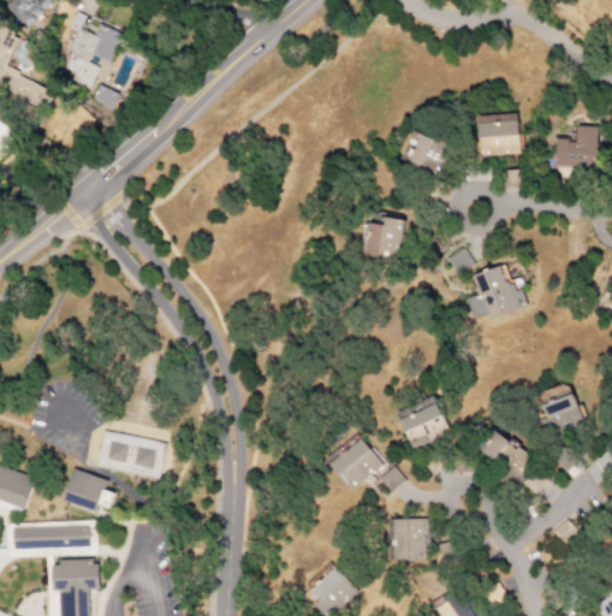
[(51,0),(35,0),(35,1),(34,0),(11,0),(7,3),(25,27),(54,5),(51,0)]
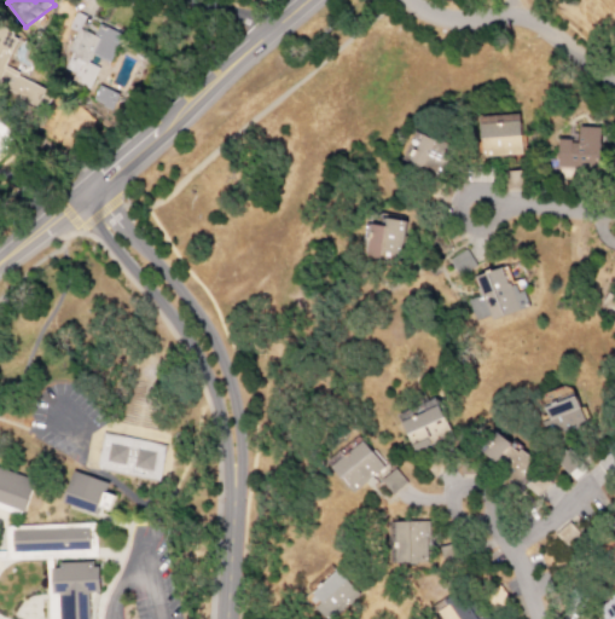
[(123,33),(99,23),(94,35),(81,29),(61,75),(90,88),(99,68),(90,63),(92,56),(110,63),(123,33)]
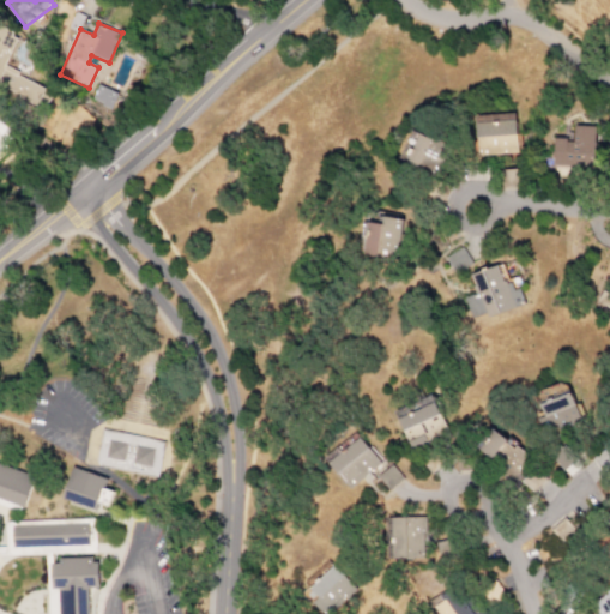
[(92,100),(112,108),(118,92),(98,85),(92,100)]
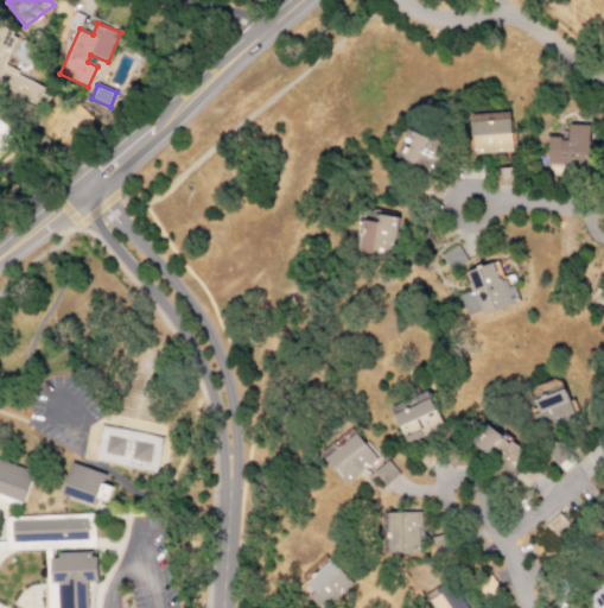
[(471,114),(472,154),(513,152),(512,113),(471,114)]
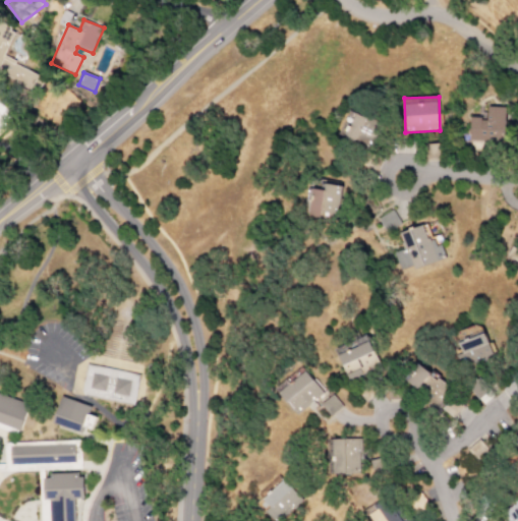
[(470,141),(505,142),(506,107),(488,106),(487,118),(471,117),(470,141)]
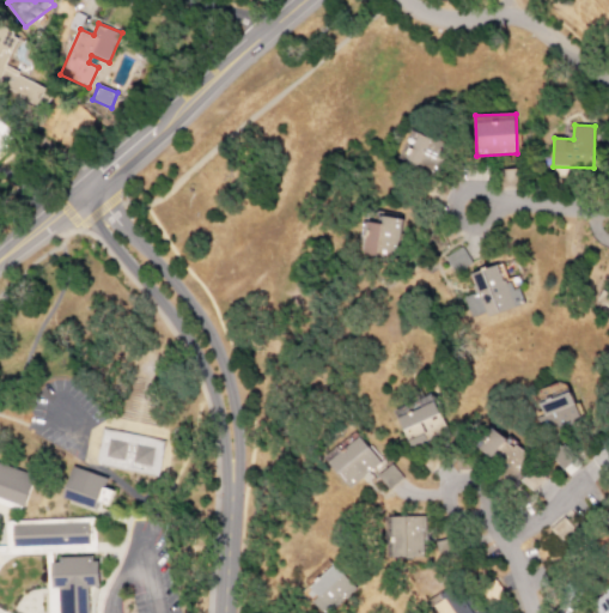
[(437,177),(450,146),(413,129),(399,161),(437,177)]
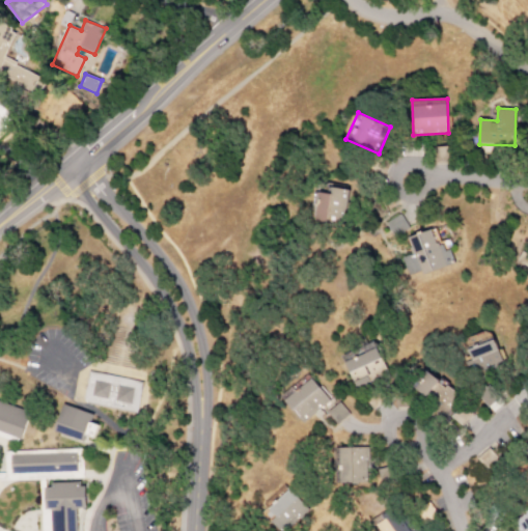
[(448,163),(449,147),(436,146),(435,163),(448,163)]
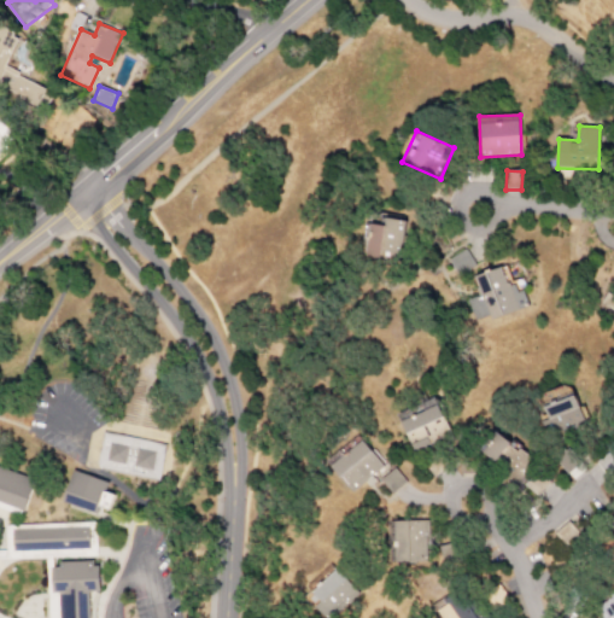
[(399,262),(407,221),(386,217),(385,226),(369,223),(363,256),(399,262)]
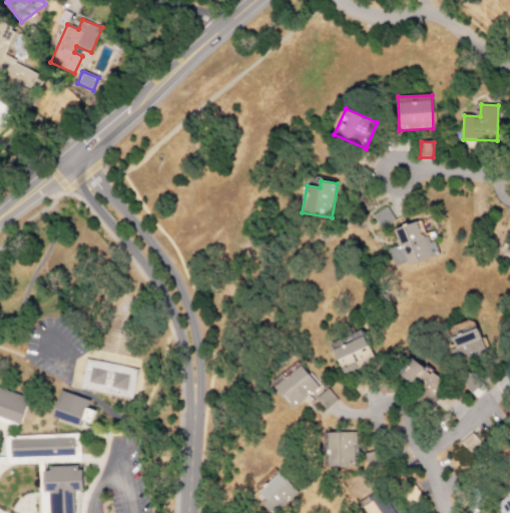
[(395,220),(387,206),(373,215),(381,228),(395,220)]
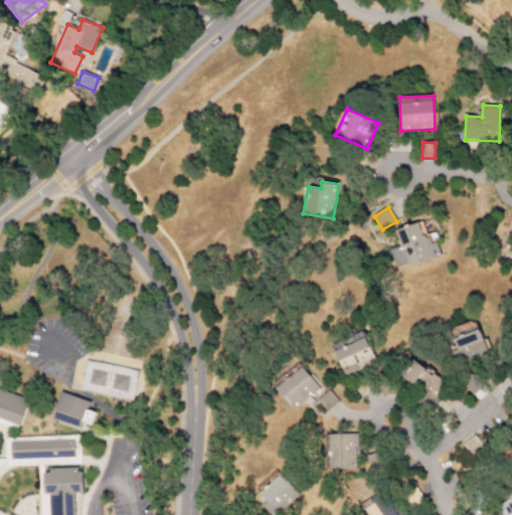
[(442,255),(437,241),(430,243),(422,221),(395,230),(400,246),(391,249),(396,267),(408,263),(409,266),(442,255)]
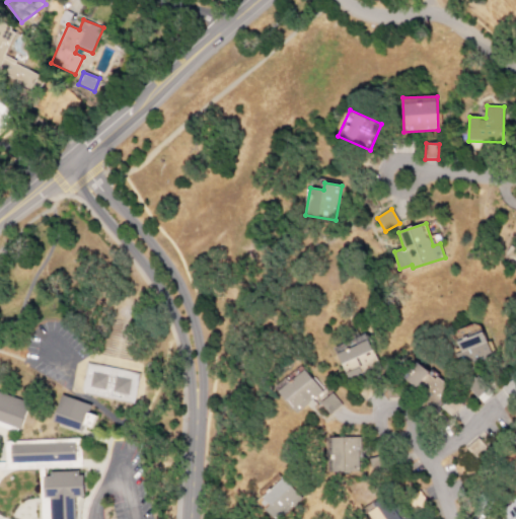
[(506,258),(515,262),(515,245),(511,244),(506,258)]
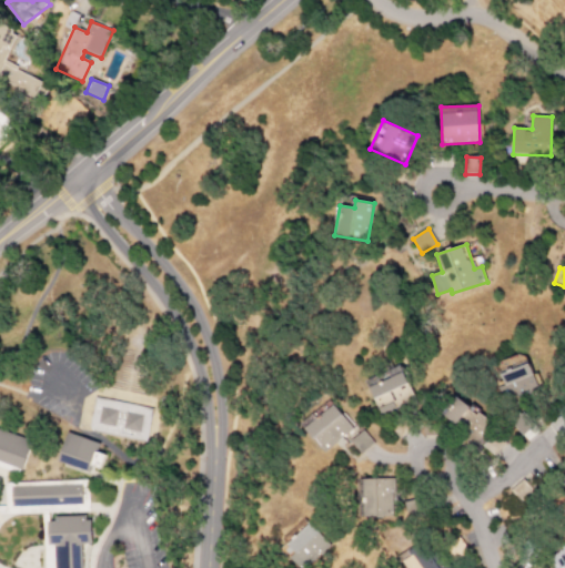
[(540,389),(525,353),(496,364),(505,386),(498,388),(504,404),(540,389)]
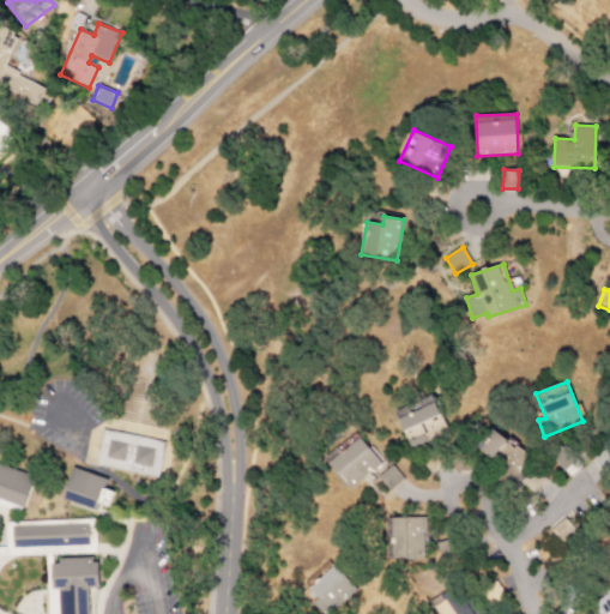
[(397,411),(412,450),(451,433),(434,395),(397,411)]
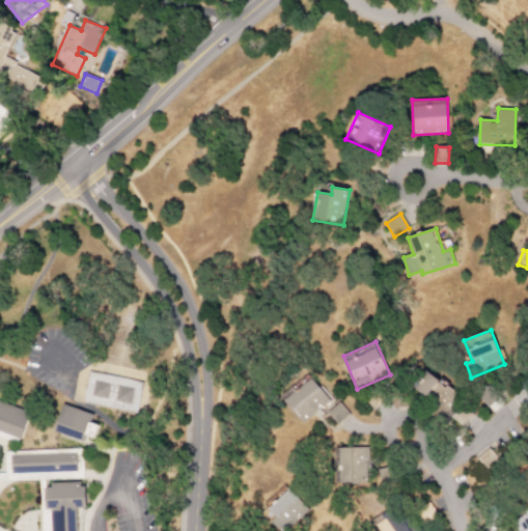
[(444,417),(461,396),(427,369),(412,390),(444,417)]
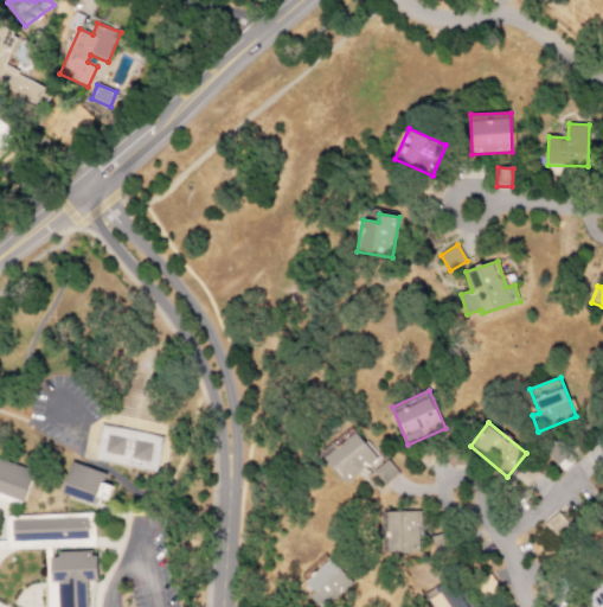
[(101,423),(94,459),(158,472),(165,435),(101,423)]
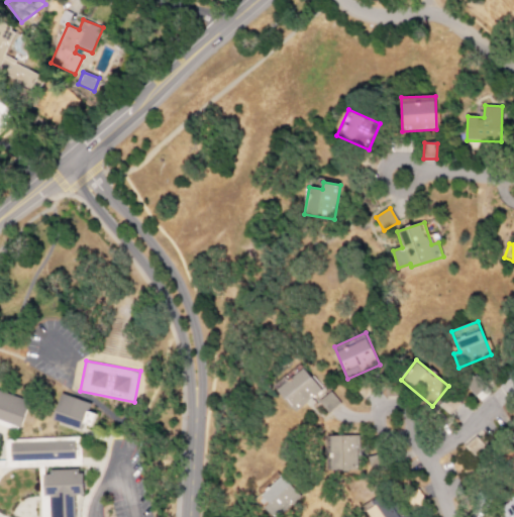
[(322,392),(306,369),(278,387),(293,411),(322,392)]
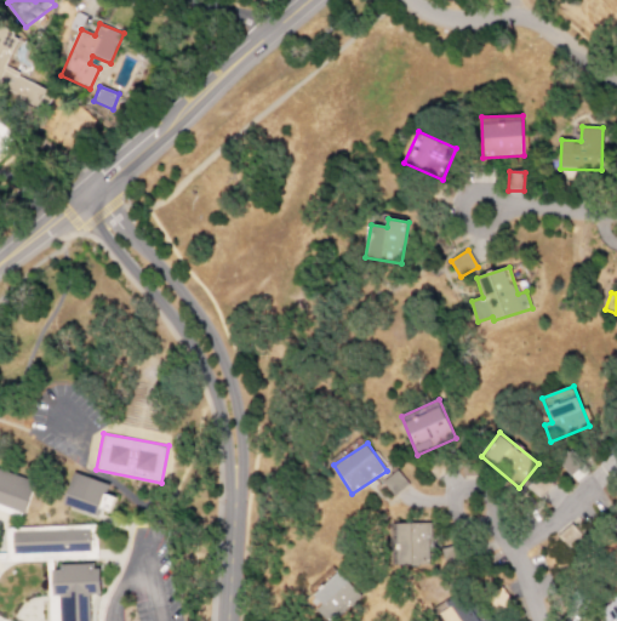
[(556,461),(571,477),(582,466),(567,450),(556,461)]
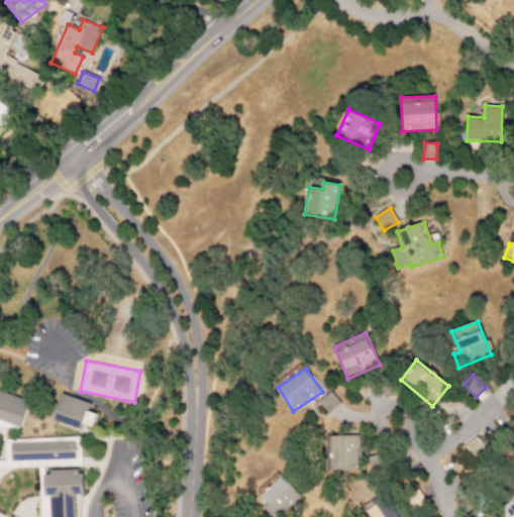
[(0,390),(0,424),(18,431),(29,401),(0,390)]
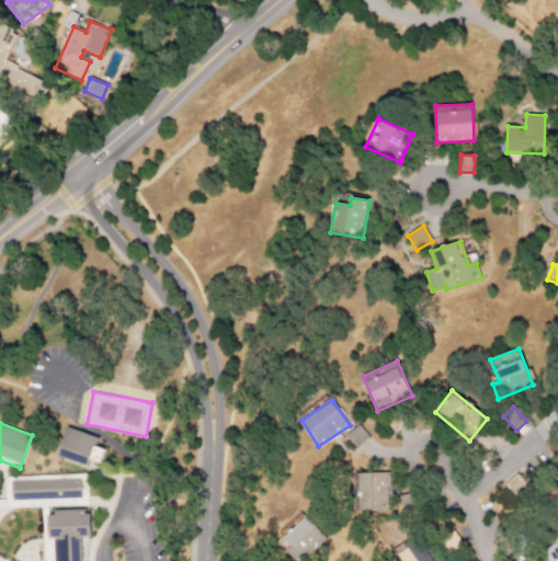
[(369,437),(360,425),(346,435),(356,448),(369,437)]
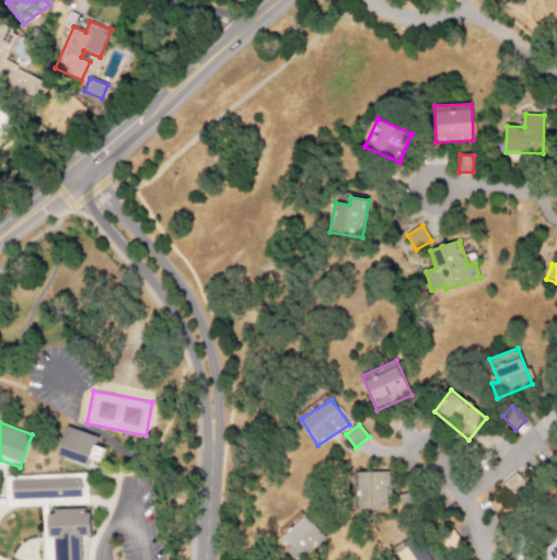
[(67,426),(56,454),(89,466),(91,459),(99,463),(104,448),(96,445),(100,438),(67,426)]
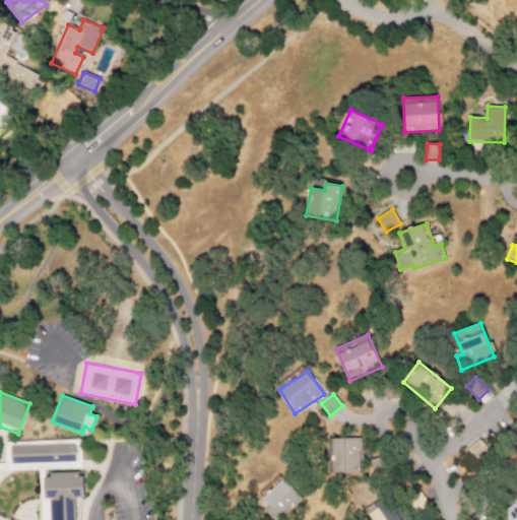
[(443,407),(452,416),(463,405),(454,396),(443,407)]
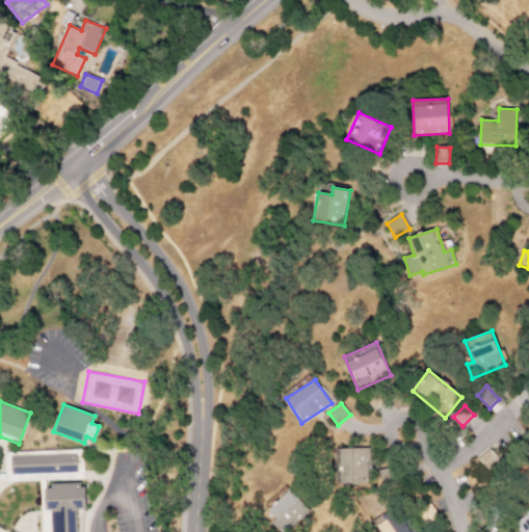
[(336,448),(337,485),(371,484),(370,448),(336,448)]
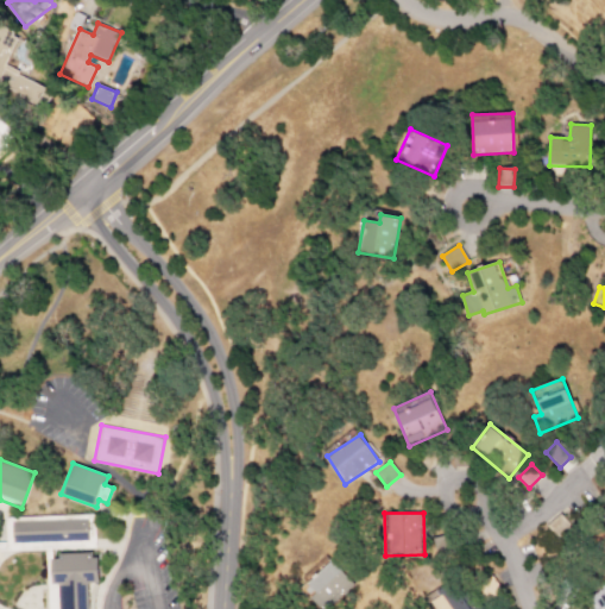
[(573,527),(560,514),(548,526),(560,539),(573,527)]
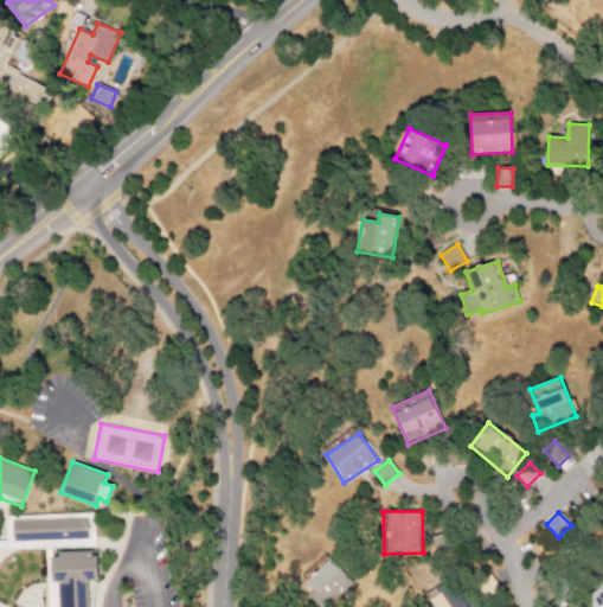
[(6,517),(6,541),(7,548),(45,547),(51,547),(96,545),(95,513),(6,517)]
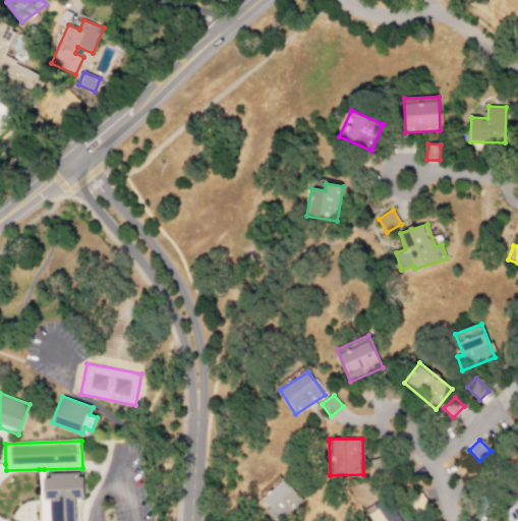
[(383,473),(380,459),(371,461),(375,475),(383,473)]
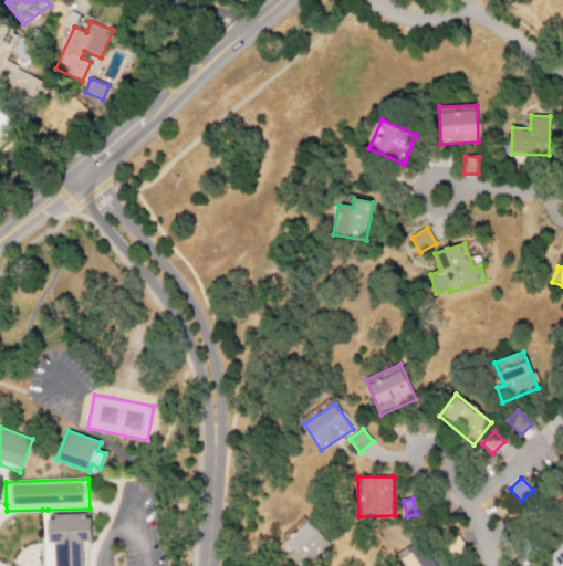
[(81,565),(81,542),(91,542),(91,519),(85,519),(85,514),(53,515),(53,520),(49,520),(42,520),(44,565),(81,565)]
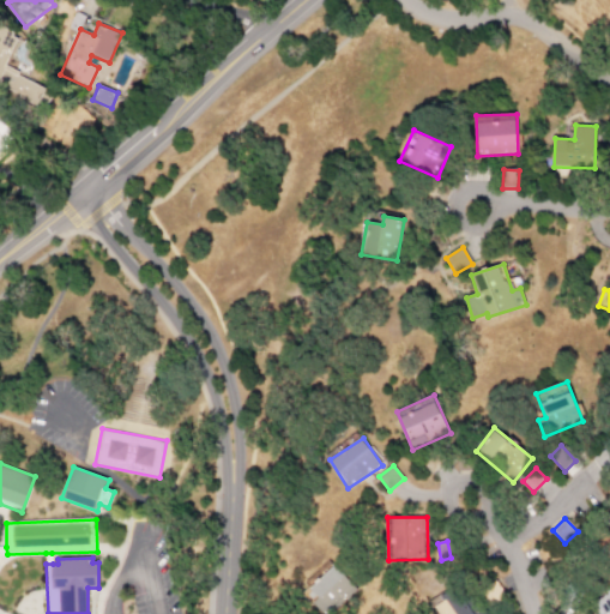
[(322,570),(301,590),(322,613),(331,613),(357,590),(336,565),(326,573),(322,570)]
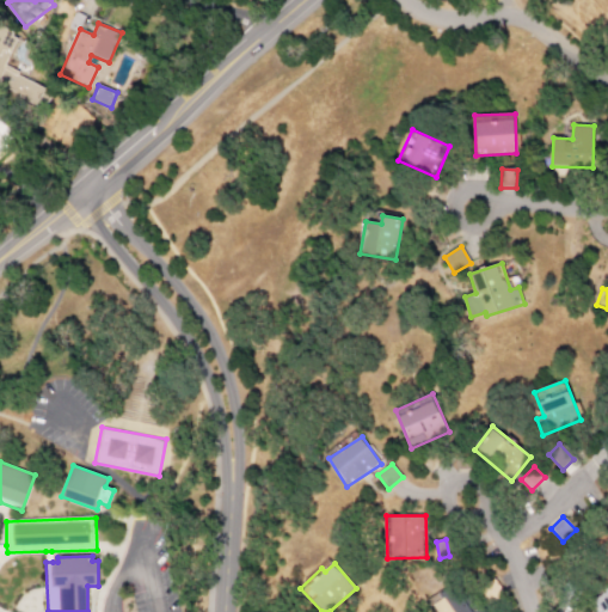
[(486,611),(472,589),(460,598),(452,585),(427,601),(433,611),(486,611)]
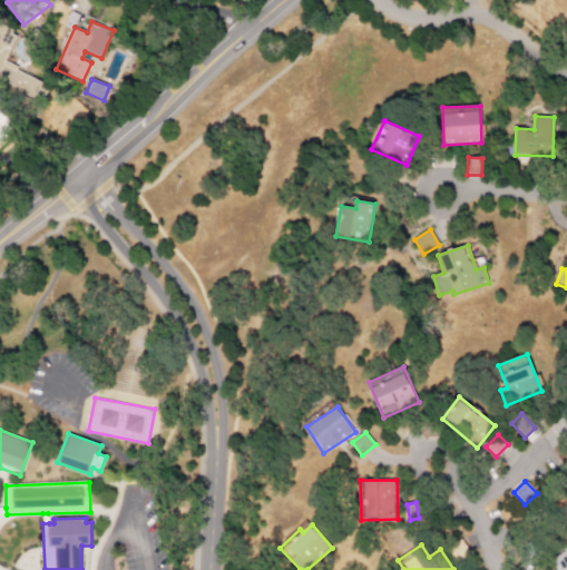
[(556,569),(566,569),(566,549),(550,559),(556,569)]
